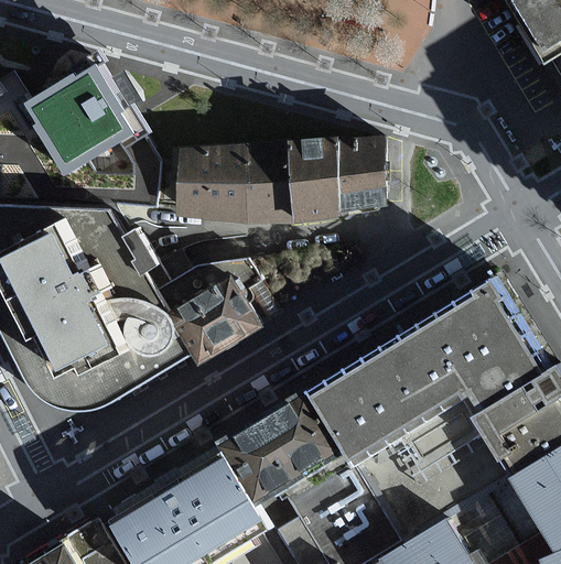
[(560,0),(520,0),(560,65),(560,0)]
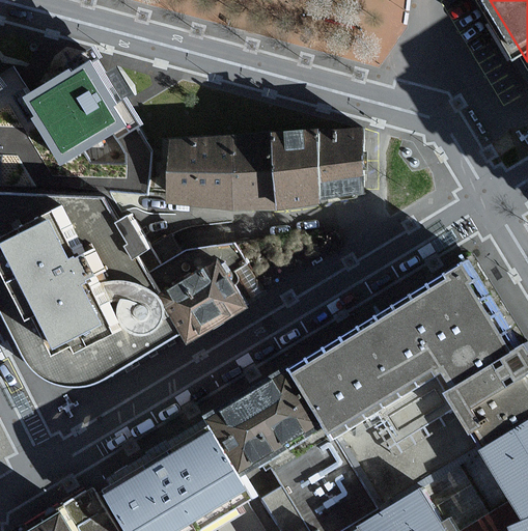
[(123,129),(88,61),(23,98),(63,166),(123,129)]
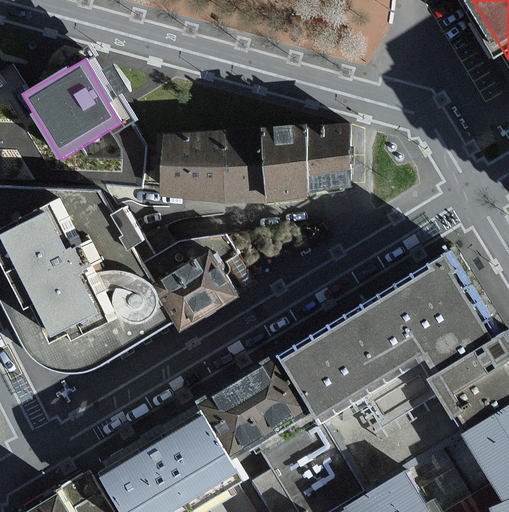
[(347,124),(306,125),(306,198),(348,187),(347,124)]
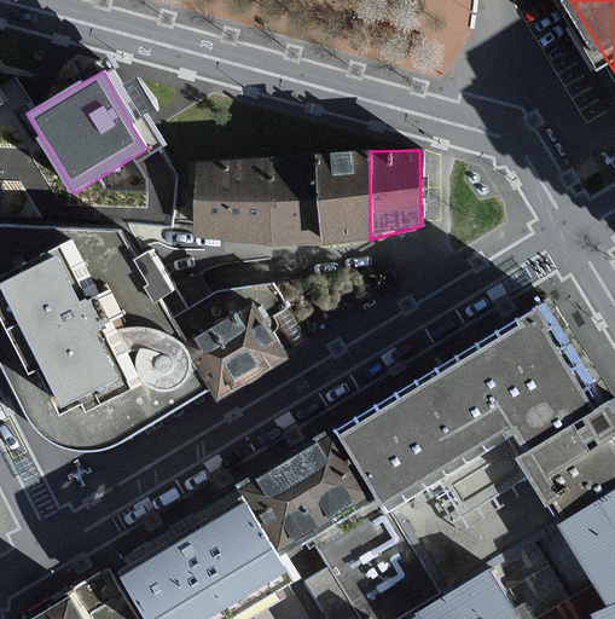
[(312,156),(318,243),(370,239),(370,151),(312,156)]
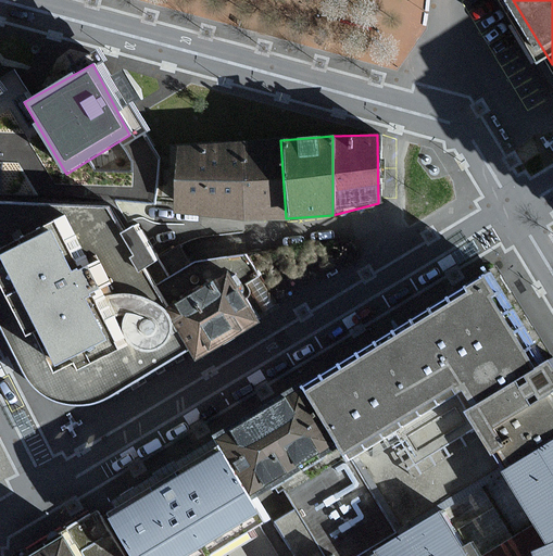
[(286,218),(280,140),(240,143),(240,219),(286,218)]
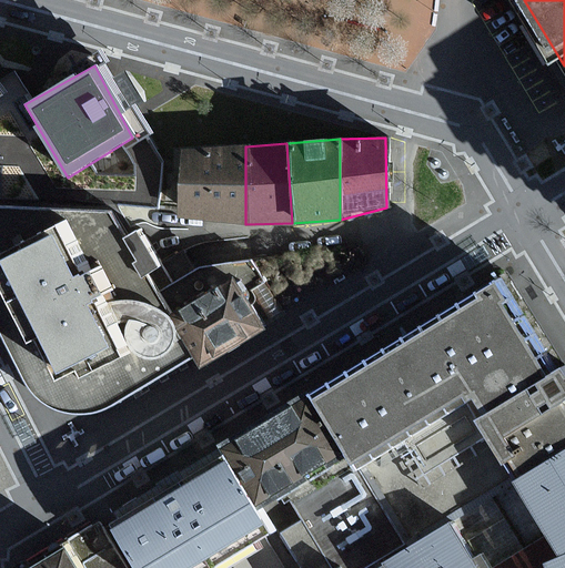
[(177,215),(245,224),(245,146),(180,150),(177,215)]
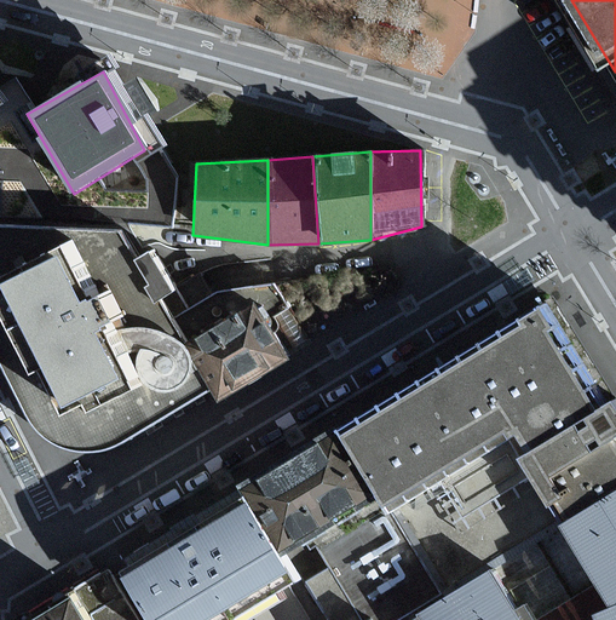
[(0,351),(39,426),(42,431),(49,436),(55,441),(57,442),(63,446),(70,448),(75,449),(82,451),(87,451),(91,451),(96,449),(98,449),(103,448),(105,447),(110,446),(111,445),(114,443),(213,384),(189,342),(173,317),(186,309),(176,291),(179,290),(155,248),(142,257),(125,229),(0,223),(0,351)]
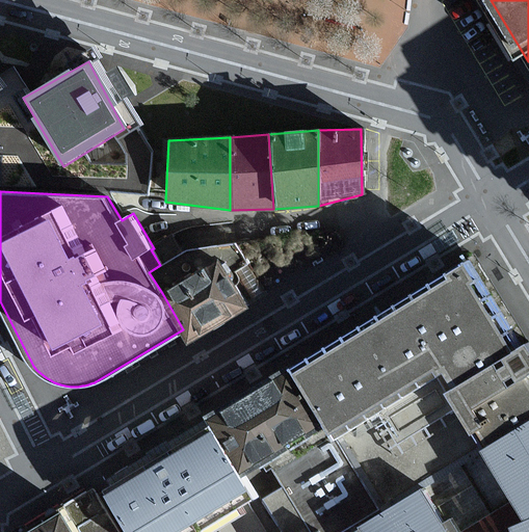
[(232,272),(248,262),(236,242),(186,249),(160,265),(149,272),(162,293),(222,257),(232,272)]
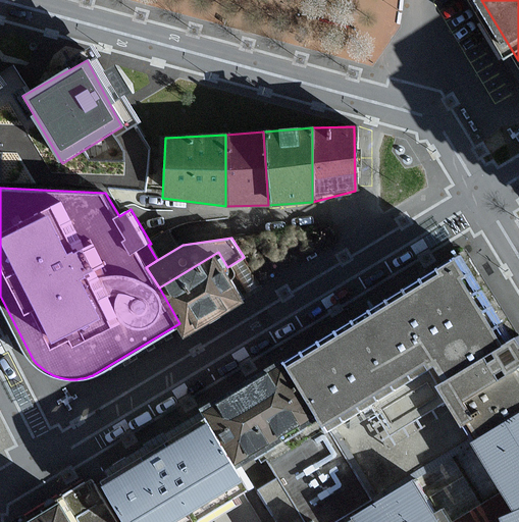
[(218,252),(159,288),(179,323),(189,336),(248,300),(227,267),(218,252)]
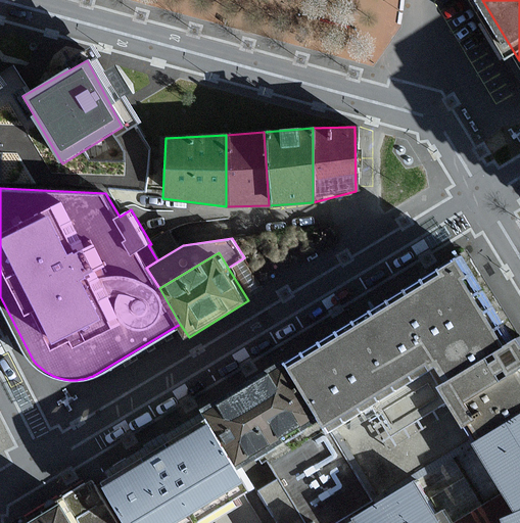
[(331,423),(436,362),(446,357),(457,374),(514,340),(467,256),(433,276),(292,358),(331,423)]
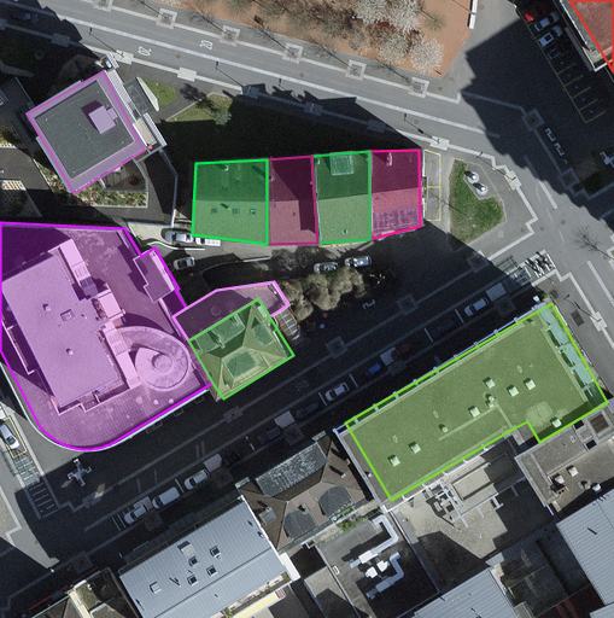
[(613,396),(607,402),(539,442),(527,421),(515,427),(567,516),(613,488),(613,396)]
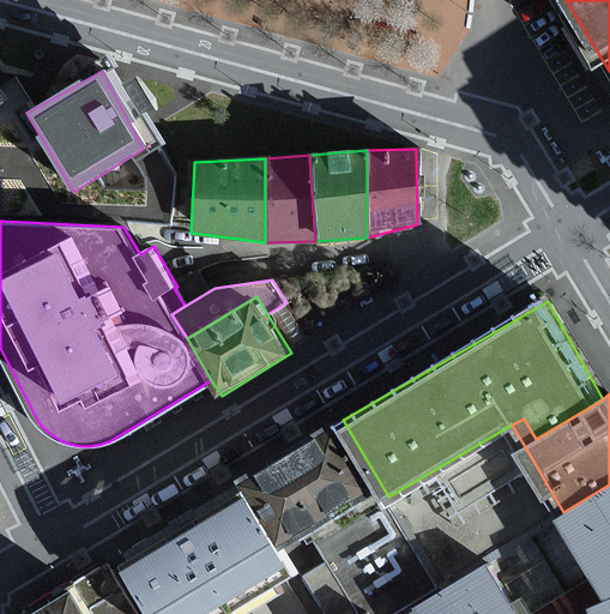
[(253,471),(248,474),(294,552),(312,541),(388,497),(343,420),(253,471)]
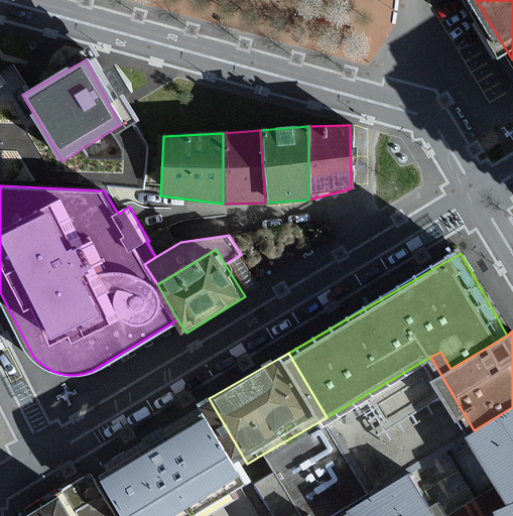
[(327,417),(369,491),(411,467),(447,445),(474,430),(430,357),(327,417)]
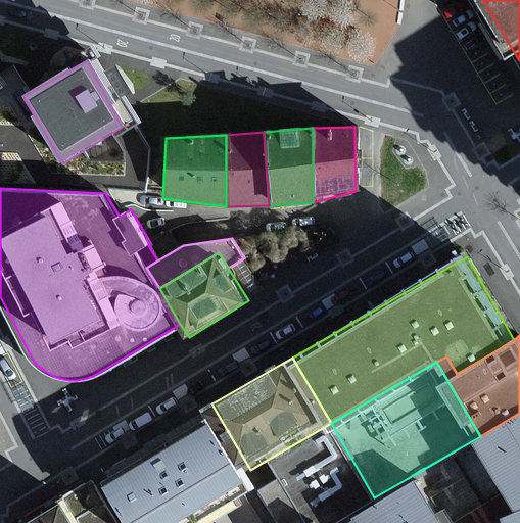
[(247,492),(260,485),(250,470),(211,403),(100,468),(132,522),(206,522),(203,517),(247,492)]
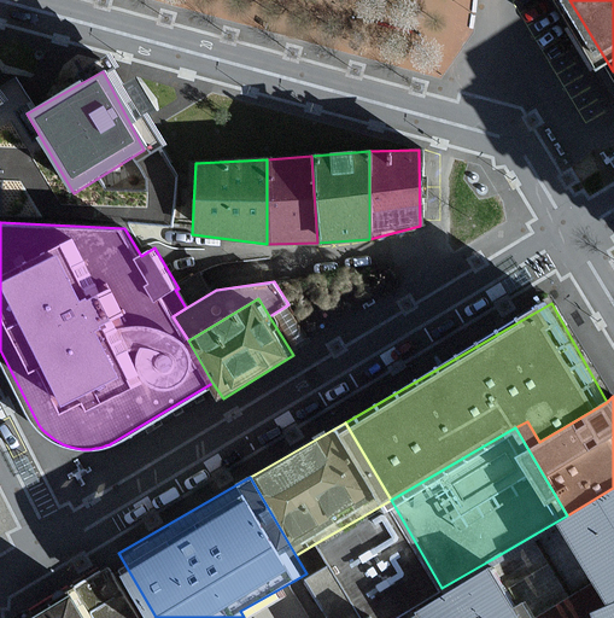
[(613,488),(567,516),(589,554),(613,595),(613,598),(613,488)]
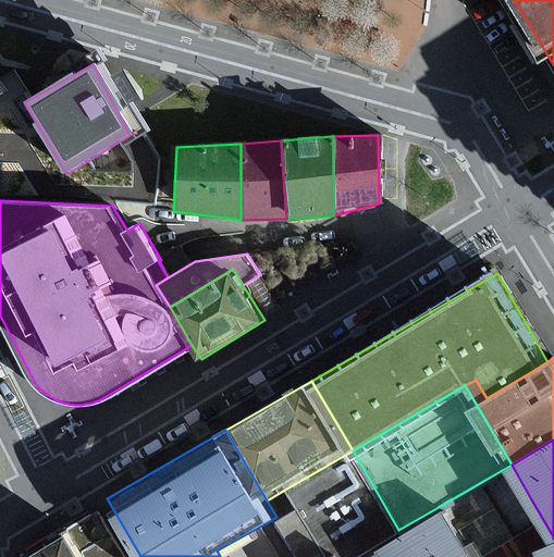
[(352,556),(379,542),(398,530),(353,450),(283,491),(321,556),(331,556),(335,555),(336,556),(352,556)]
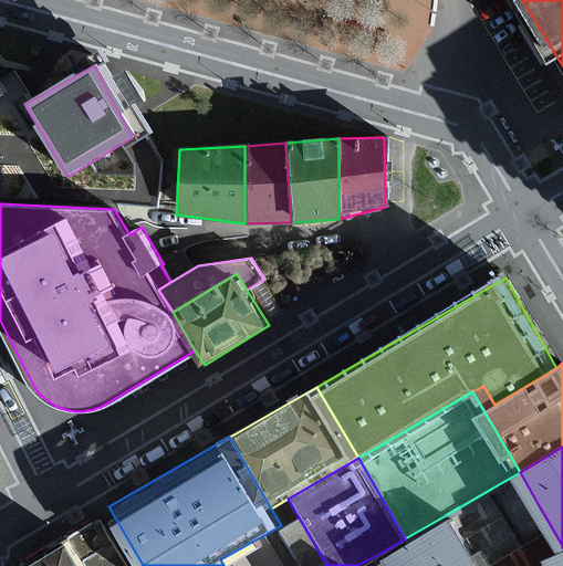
[(528,514),(540,507),(520,472),(491,489),(523,543),(539,534),(528,514)]
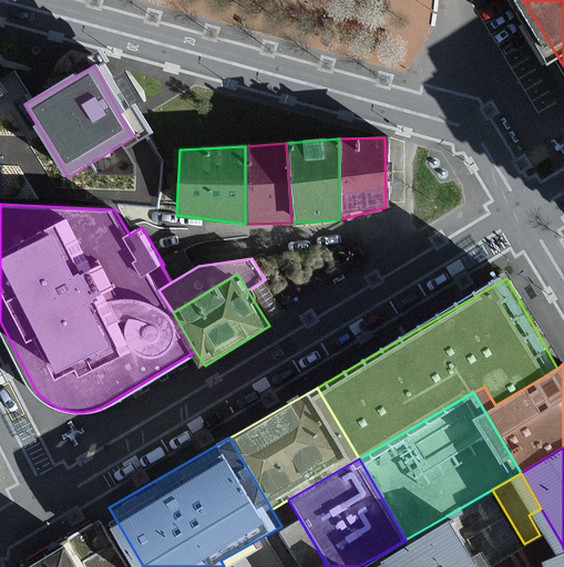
[(474,526),(494,562),(524,544),(492,490),(452,513),(463,533),(474,526)]
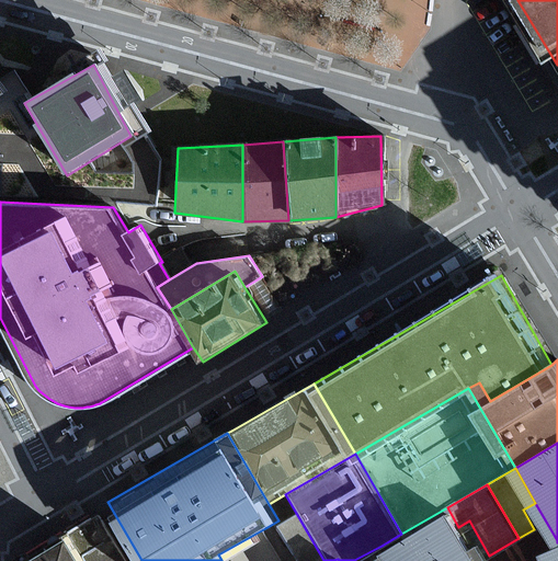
[(478,560),(458,527),(447,507),(401,534),(382,546),(389,560),(478,560)]
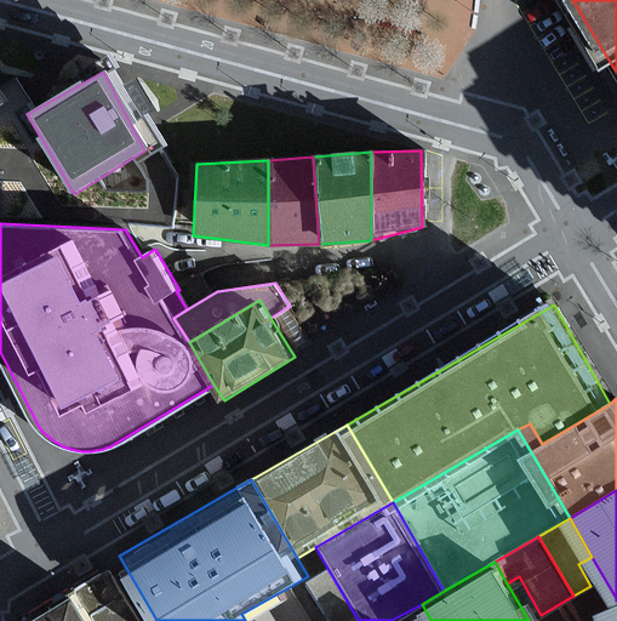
[(24,620),(135,620),(104,570),(72,590),(28,615),(24,620)]
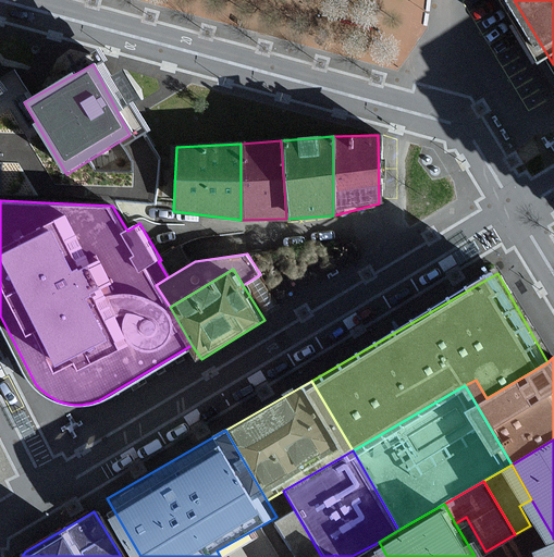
[(386,556),(379,542),(352,556),(386,556)]
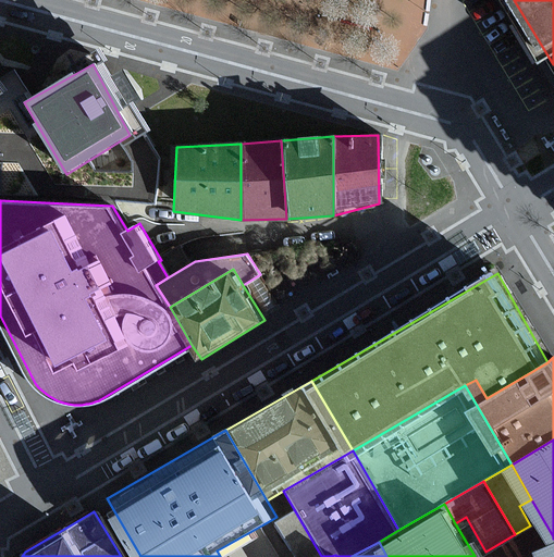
[(553,556),(553,542),(542,547),(545,556),(553,556)]
